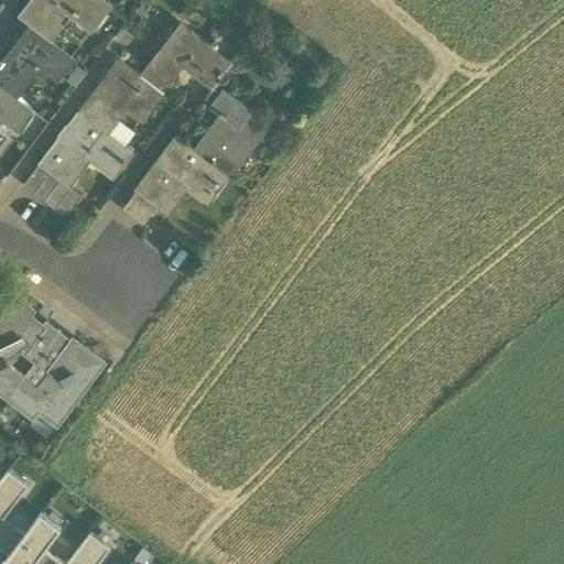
[(31,0),(19,17),(31,25),(51,40),(63,24),(58,21),(66,11),(91,30),(111,3),(107,0),(31,0)]
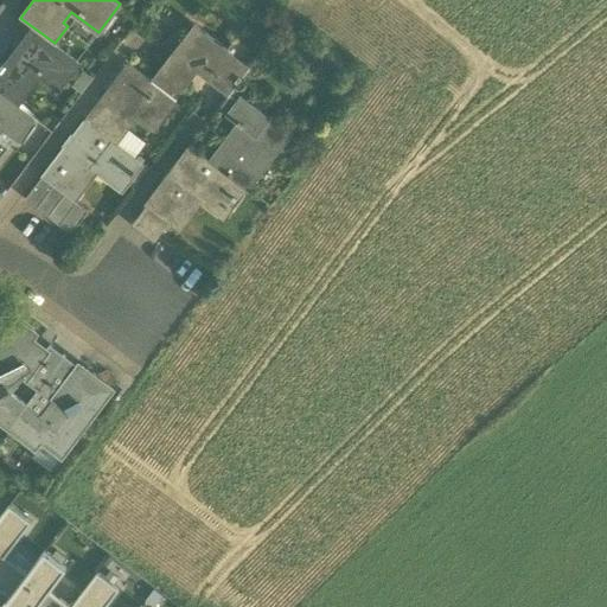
[(195,24),(151,81),(176,100),(199,68),(232,91),(251,66),(195,24)]
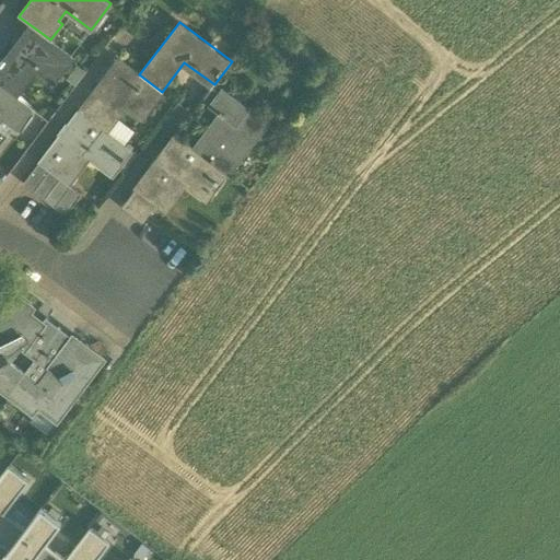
[(0,63),(1,65),(0,65),(0,83),(16,96),(41,65),(59,79),(74,58),(50,39),(31,25),(4,59),(3,58),(0,61),(0,63)]
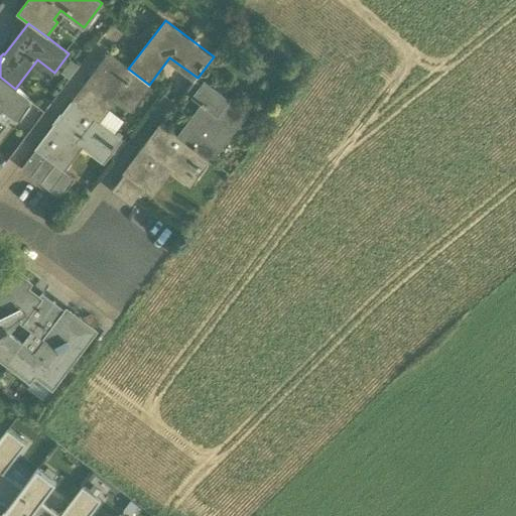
[(109,54),(73,102),(99,122),(109,109),(118,97),(132,108),(149,85),(128,69),(109,54)]
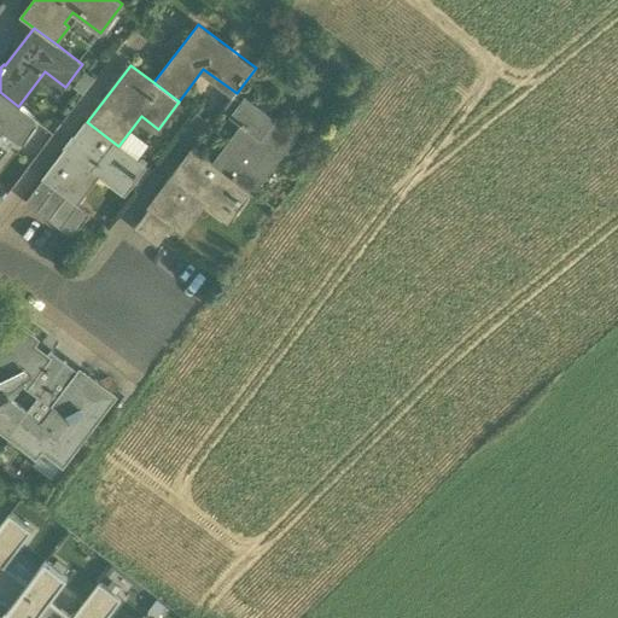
[(73,87),(83,95),(95,80),(85,71),(73,87)]
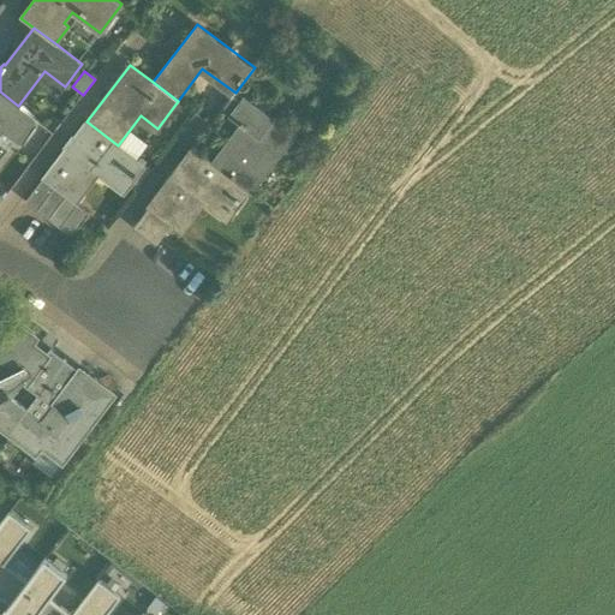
[(35,119),(18,106),(0,91),(0,125),(3,126),(17,138),(19,139),(35,119)]
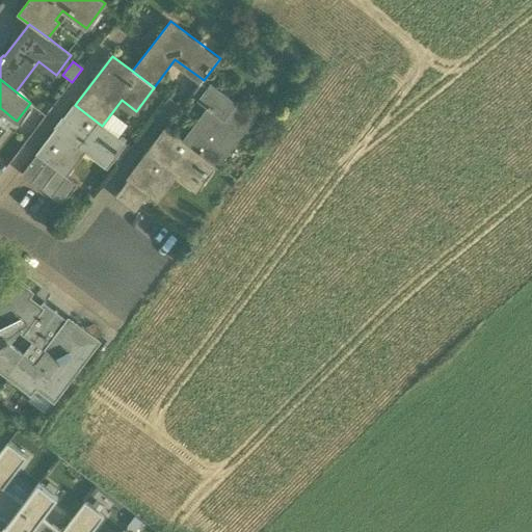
[(209,83),(204,80),(193,94),(198,98),(197,99),(208,107),(207,107),(212,111),(187,143),(213,163),(217,166),(256,116),(210,82),(209,83)]
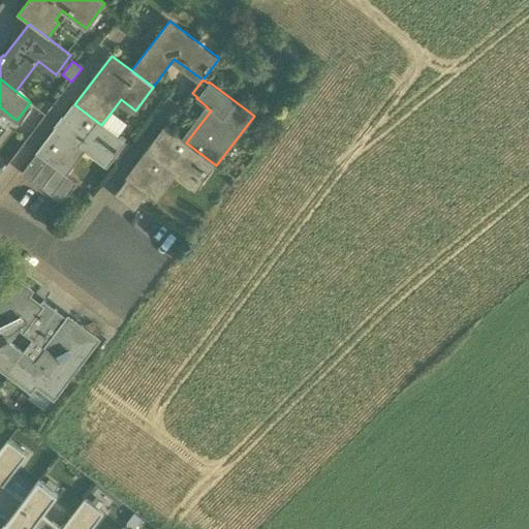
[(118,137),(101,125),(74,104),(37,154),(47,161),(57,168),(61,173),(85,142),(111,161),(116,153),(118,154),(120,151),(119,150),(124,143),(118,137)]
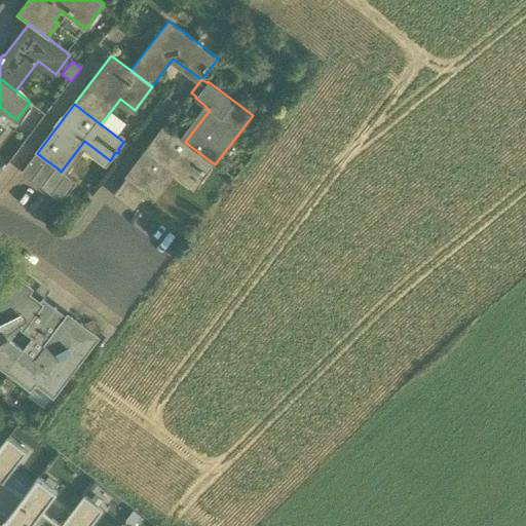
[(0,123),(7,128),(14,118),(2,108),(0,111),(0,123)]
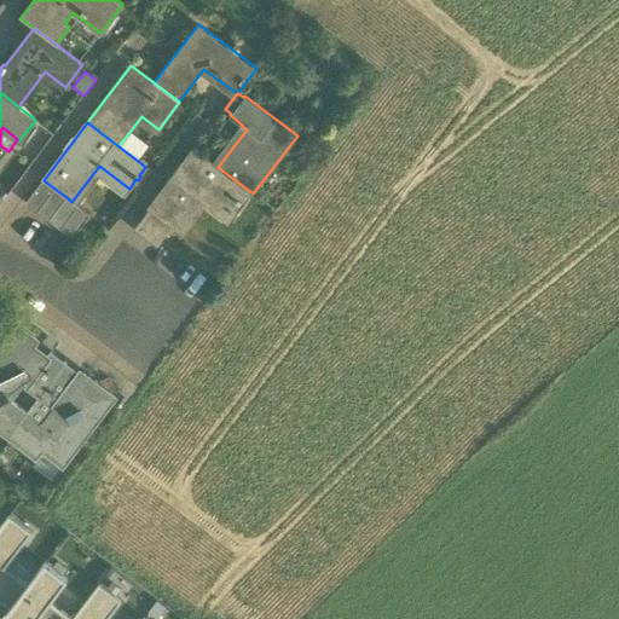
[(149,145),(131,131),(119,146),(138,161),(149,145)]
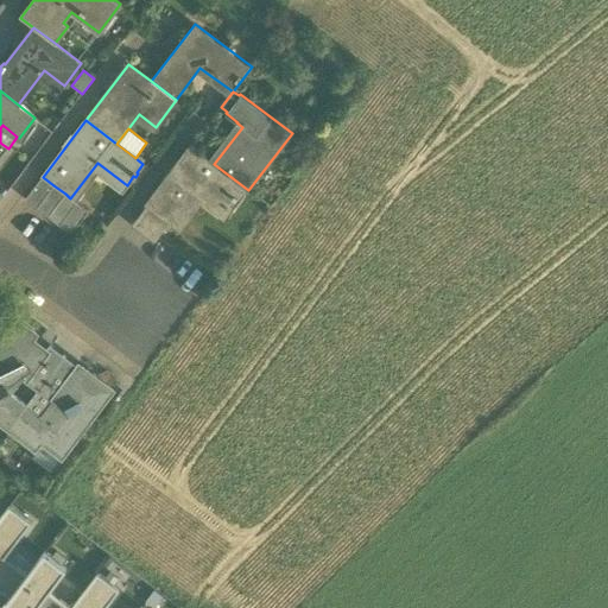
[(227,209),(244,187),(214,164),(191,146),(149,203),(171,221),(178,227),(204,192),(227,209)]
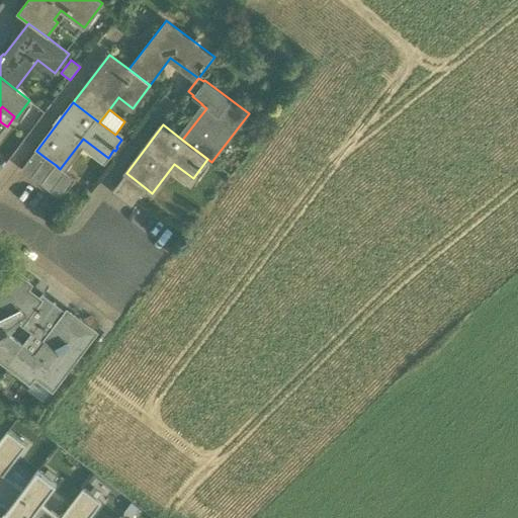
[(21,170),(31,177),(46,158),(36,151),(21,170)]
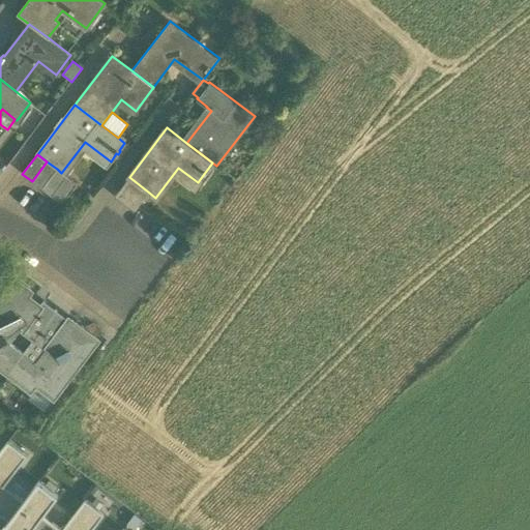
[(32,181),(42,189),(57,169),(47,162),(32,181)]
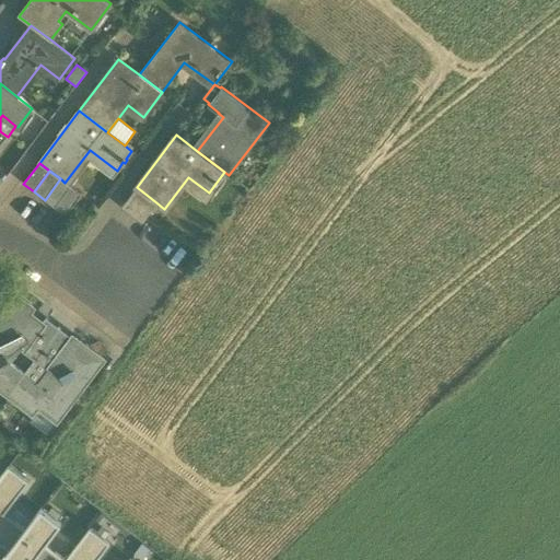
[(45,200),(55,208),(71,187),(65,183),(60,178),(45,200)]
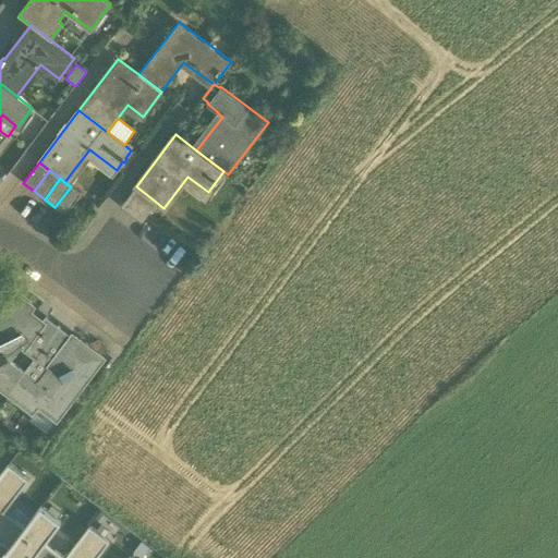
[(81,194),(71,186),(55,207),(65,215),(81,194)]
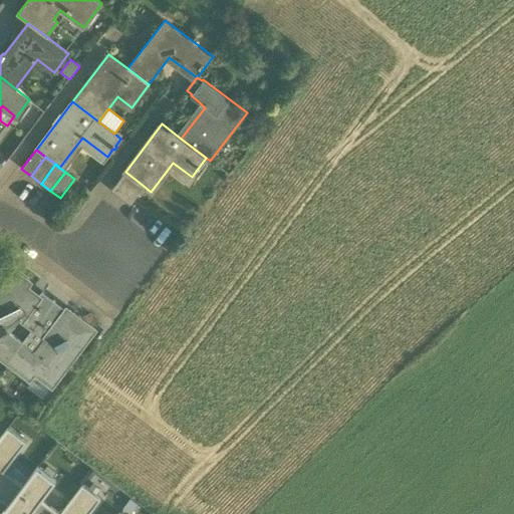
[(111,191),(131,206),(145,187),(125,172),(111,191)]
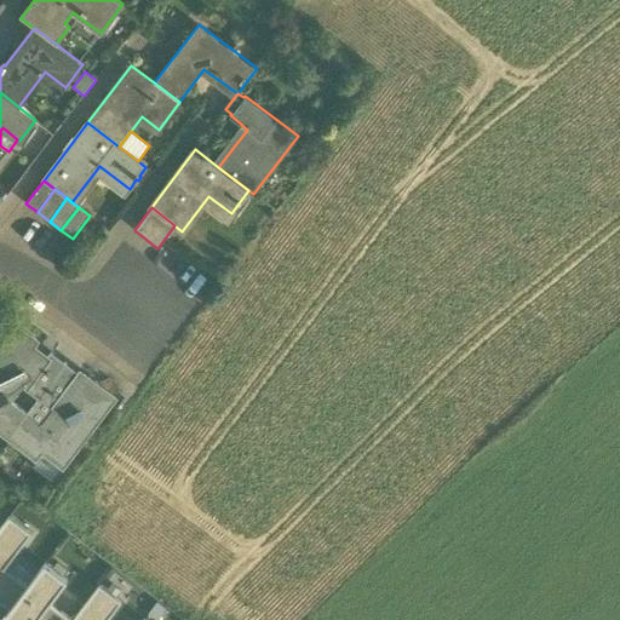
[(0,431),(9,438),(27,413),(12,401),(23,388),(39,399),(46,389),(47,386),(34,377),(52,354),(50,352),(46,357),(44,361),(35,355),(39,351),(33,346),(36,340),(18,327),(0,351),(0,431)]
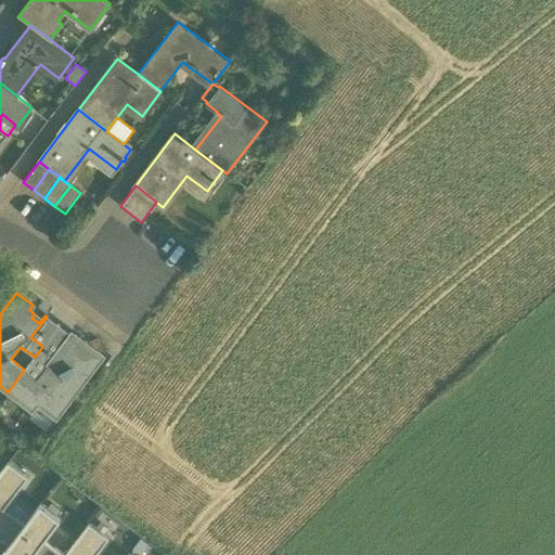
[(39,323),(41,320),(35,314),(31,318),(39,323)]
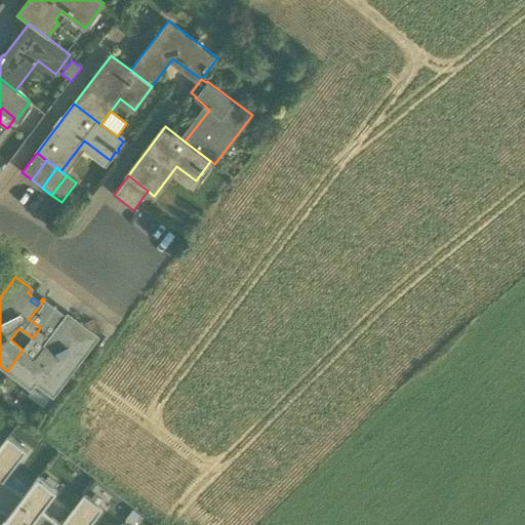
[(40,327),(55,308),(44,299),(29,319),(40,327)]
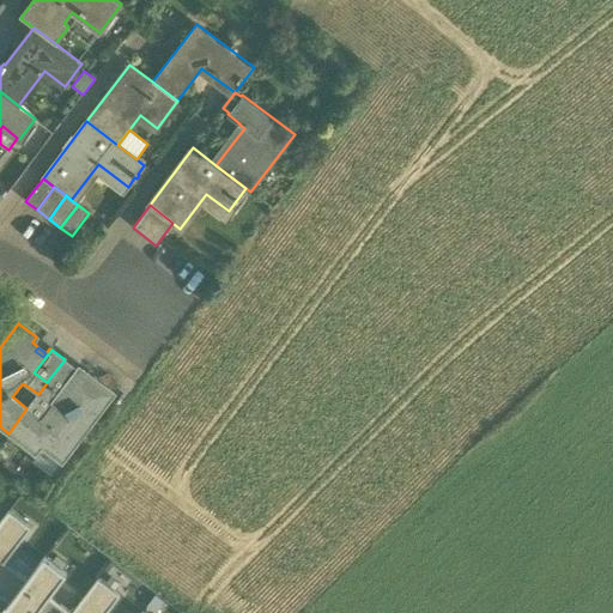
[(65,359),(47,382),(46,384),(60,395),(79,370),(78,370),(65,359)]
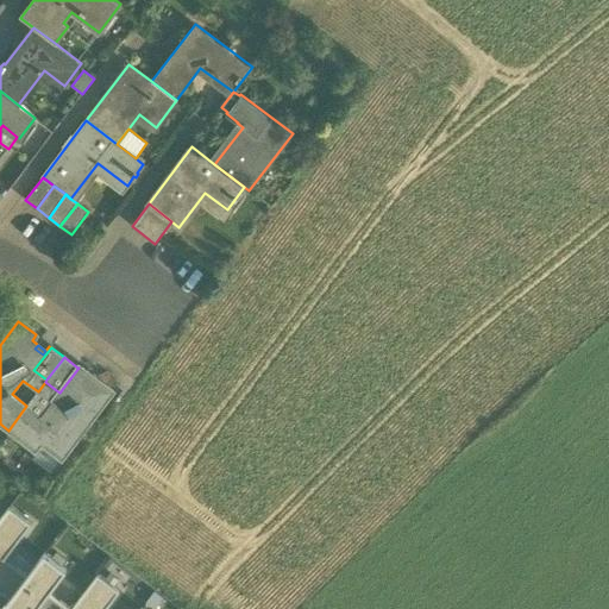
[(88,424),(113,391),(94,377),(92,381),(86,376),(88,372),(79,365),(77,368),(79,368),(60,393),(45,382),(38,391),(26,406),(8,431),(35,451),(41,443),(62,459),(77,439),(73,435),(85,420),(88,424)]
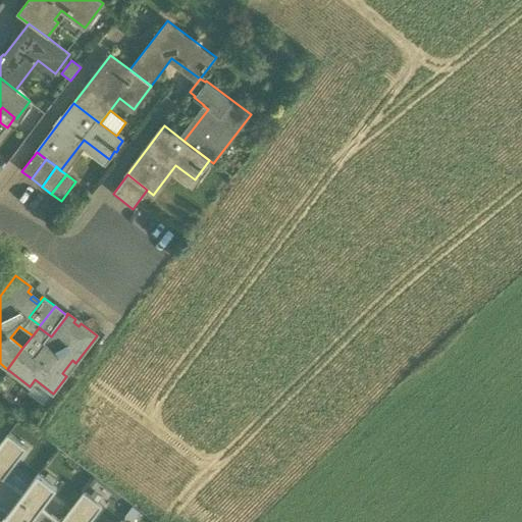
[(62,373),(66,376),(75,363),(72,360),(62,373)]
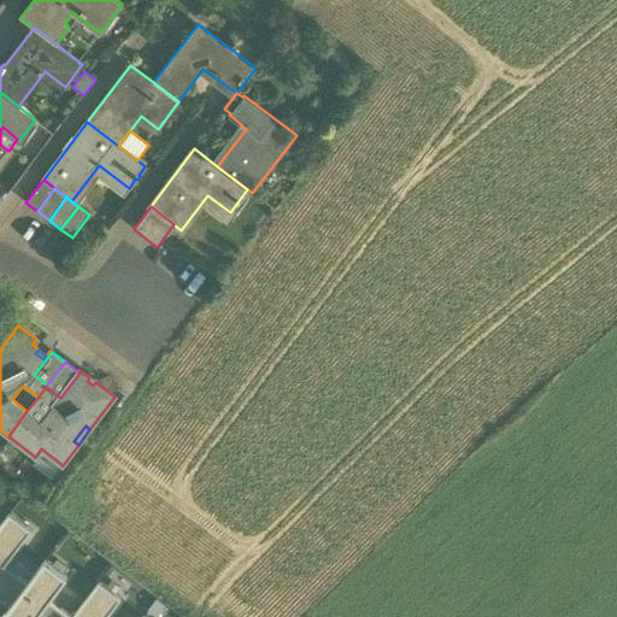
[(0,598),(10,606),(27,582),(5,566),(13,554),(31,530),(10,513),(0,526),(0,598)]
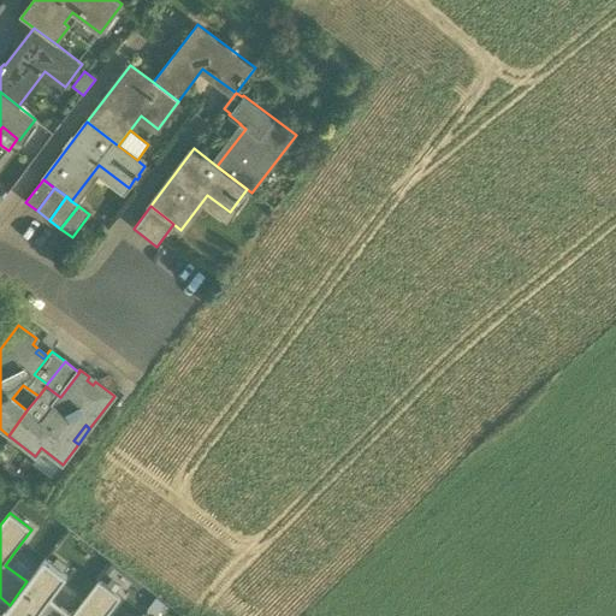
[(36,570),(13,554),(5,566),(27,581),(36,570)]
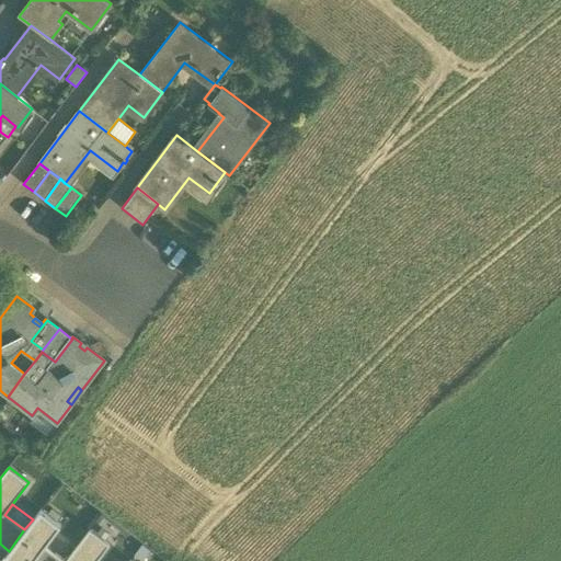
[(4,557),(11,560),(16,560),(19,559),(21,560),(65,560),(66,560),(45,545),(61,524),(41,508),(33,519),(24,529),(9,551),(4,557)]
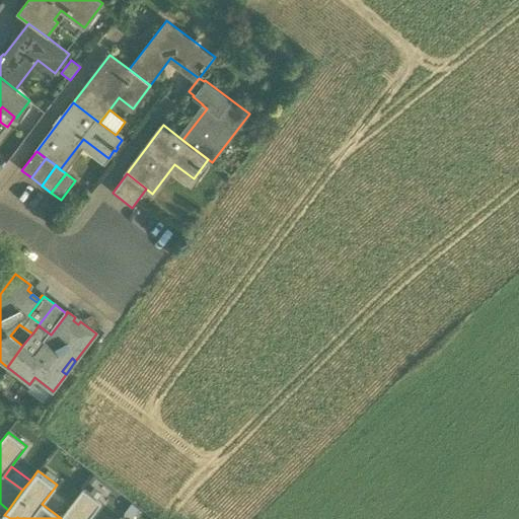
[(89,518),(102,504),(83,490),(61,518),(60,518),(89,518)]
